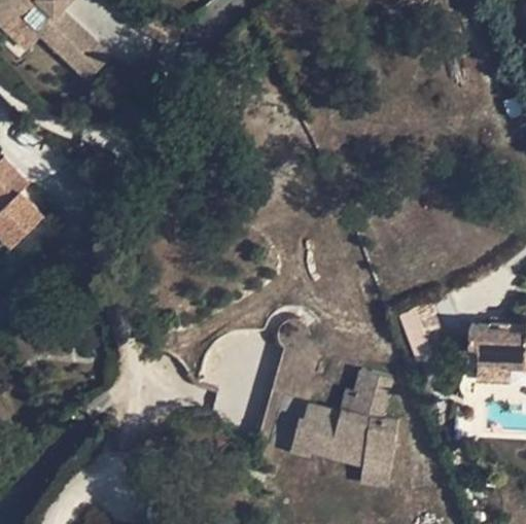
[(2,0),(0,0),(0,9),(7,18),(13,10),(2,0)]
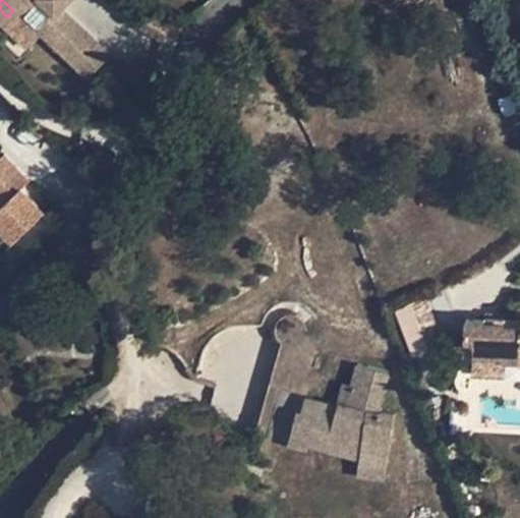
[(71,65),(88,79),(110,57),(61,10),(70,0),(2,0),(13,10),(7,17),(0,25),(0,27),(18,45),(21,41),(29,48),(41,36),(71,65)]
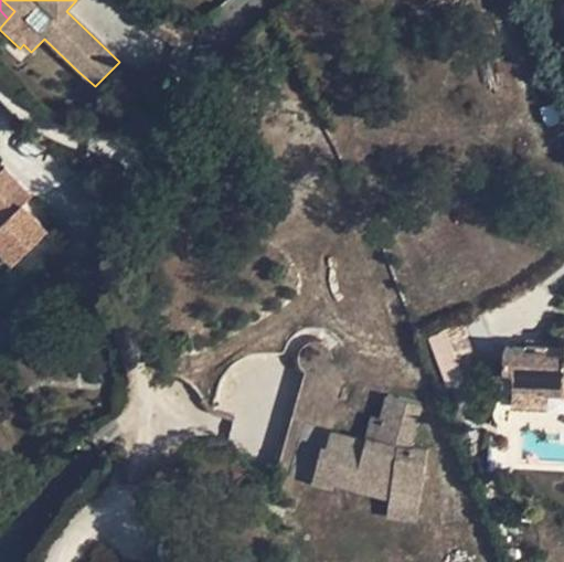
[(95,86),(77,71),(65,83),(83,98),(95,86)]
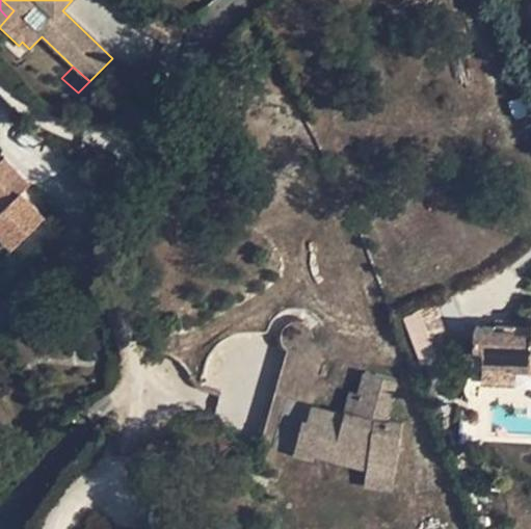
[(0,236),(9,246),(40,217),(18,194),(26,187),(1,160),(0,161),(0,236)]
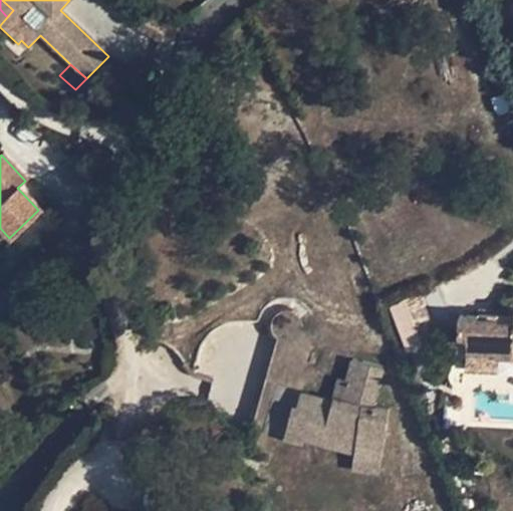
[(0,246),(9,238),(0,228),(0,246)]
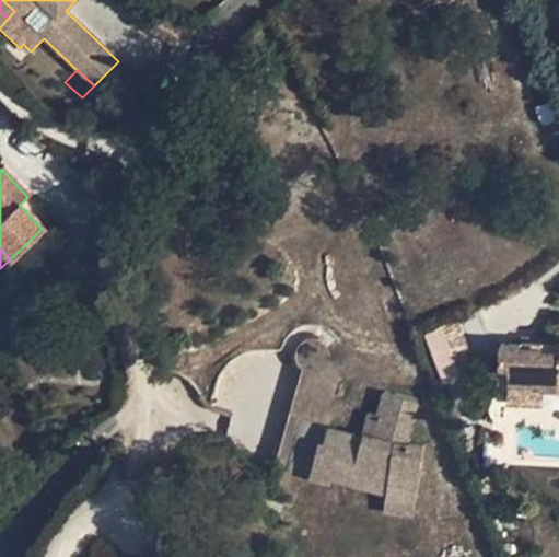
[(456,323),(426,337),(443,383),(475,371),(456,323)]
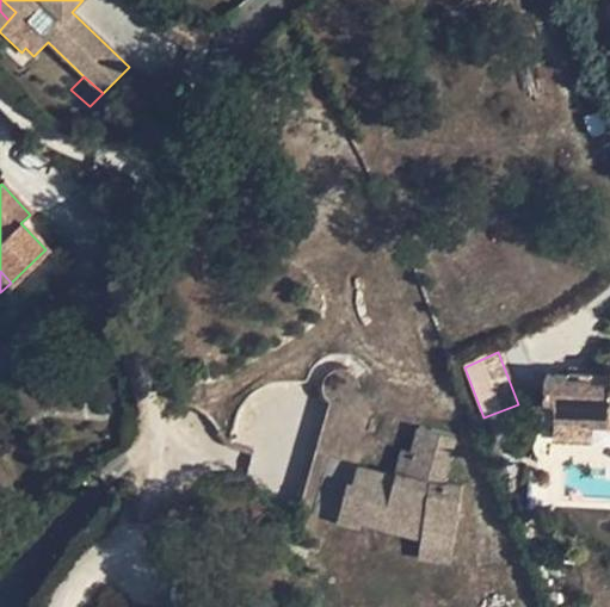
[(455,439),(418,428),(412,453),(406,477),(396,475),(395,475),(394,478),(358,469),(374,416),(353,377),(352,377),(350,375),(346,373),(343,372),(339,372),(334,372),(331,373),(326,377),(324,378),(321,383),(320,388),(321,394),(322,398),(325,402),(328,404),(297,512),(337,521),(359,527),(361,522),(380,527),(380,528),(382,530),(386,514),(424,524),(420,539),(420,546),(453,552),(462,488),(442,485),(455,439)]
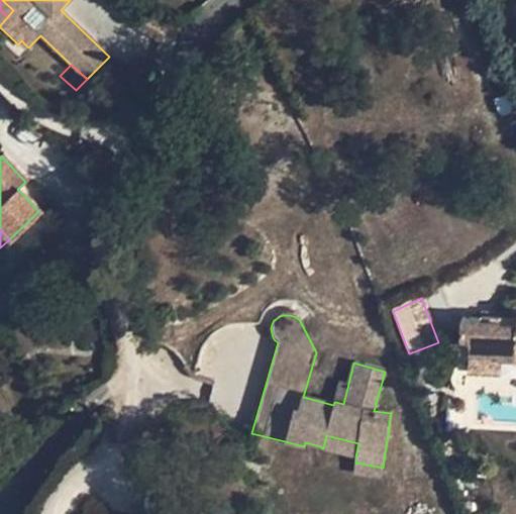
[(480,321),(460,320),(459,339),(470,339),(469,354),(498,356),(497,360),(500,360),(515,361),(515,326),(500,325),(500,319),(480,318),(480,321)]
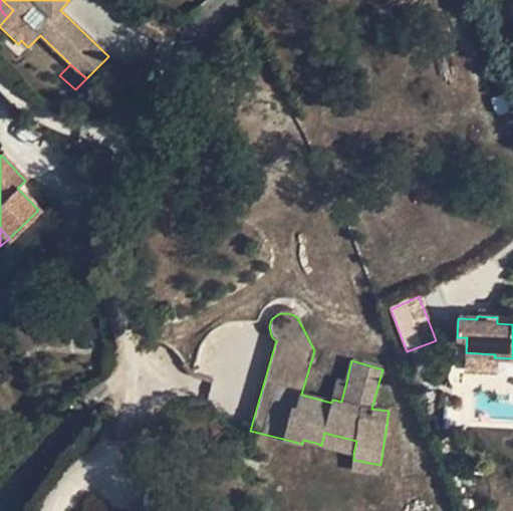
[(495,354),(466,352),(465,368),(496,370),(497,357),(494,357),(495,354)]
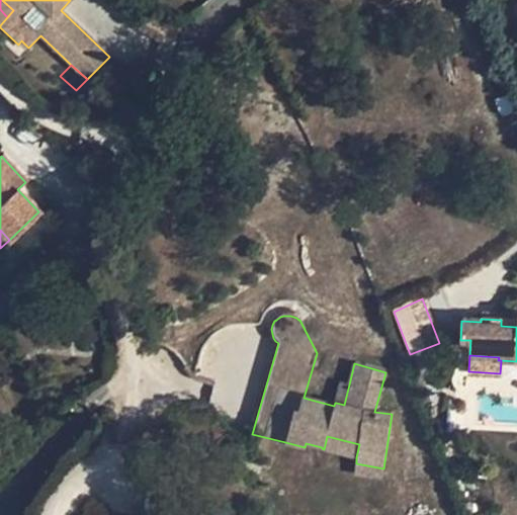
[(341,383),(336,403),(344,405),(349,384),(341,383)]
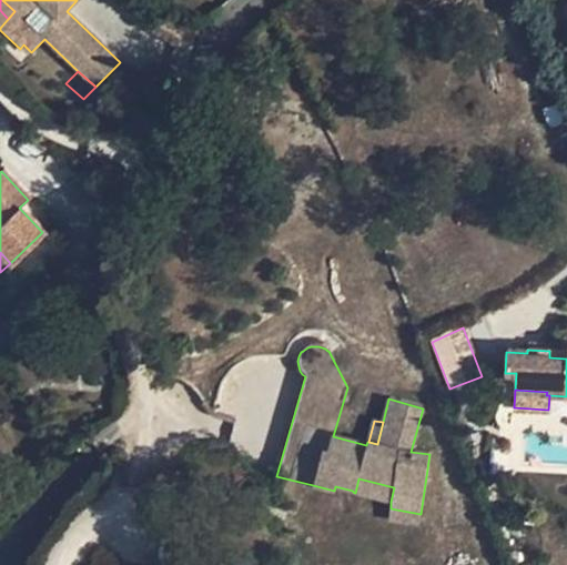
[(0,467),(12,462),(0,440),(0,467)]
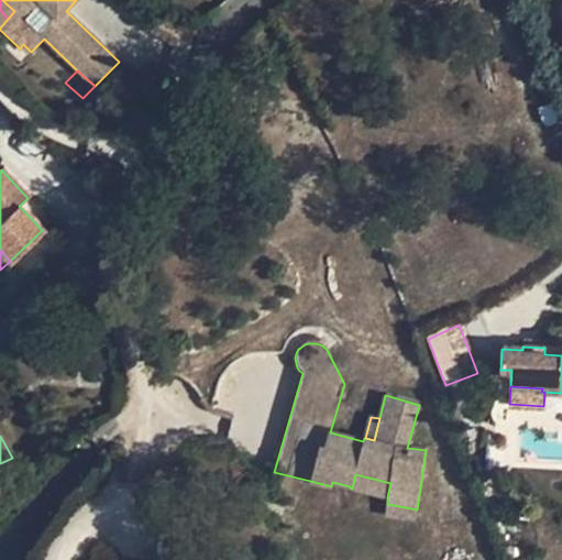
[(355,474),(352,489),(387,497),(390,483),(355,474)]
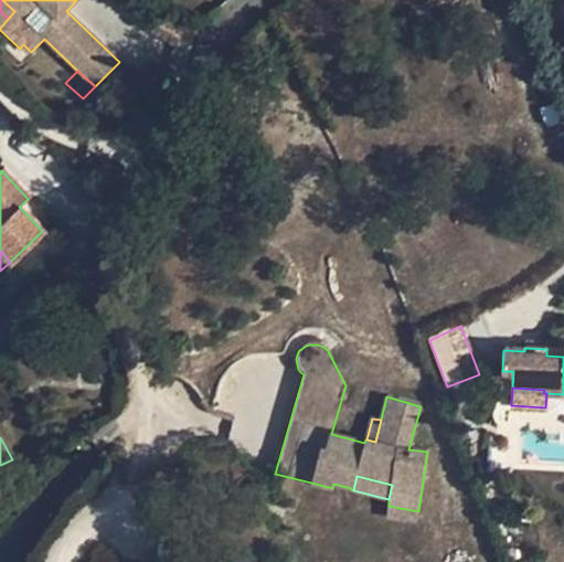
[(418,511),(389,506),(386,518),(417,522),(418,511)]
